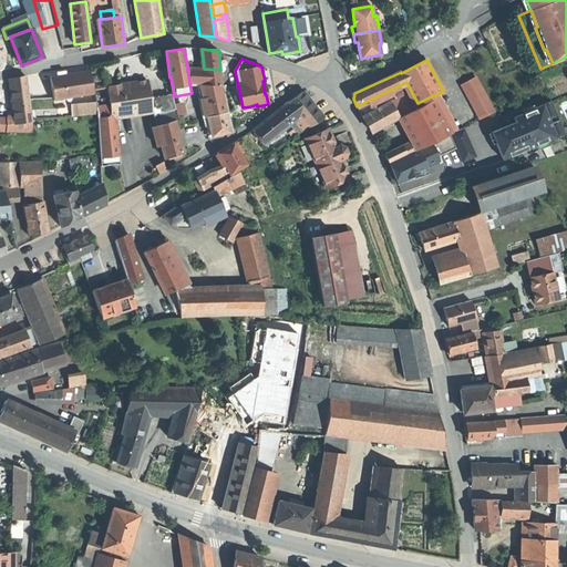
[(222,84),(220,70),(204,69),(194,69),(187,68),(189,83),(222,84)]
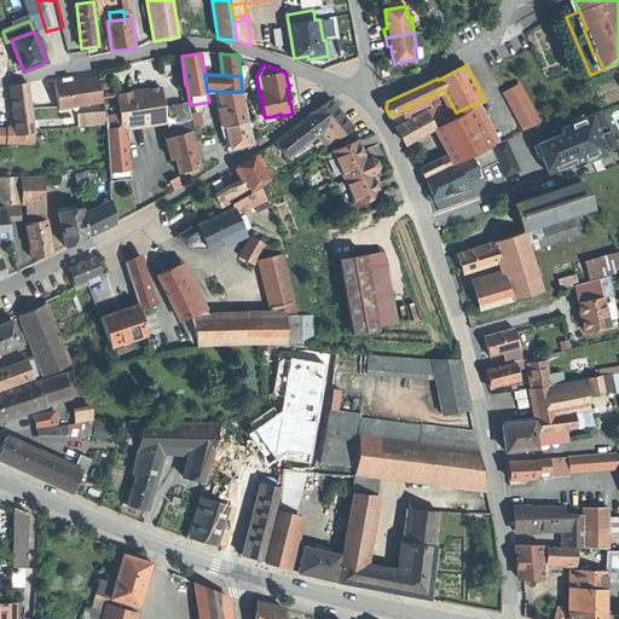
[(98,77),(71,81),(63,84),(55,85),(59,110),(103,103),(98,77)]
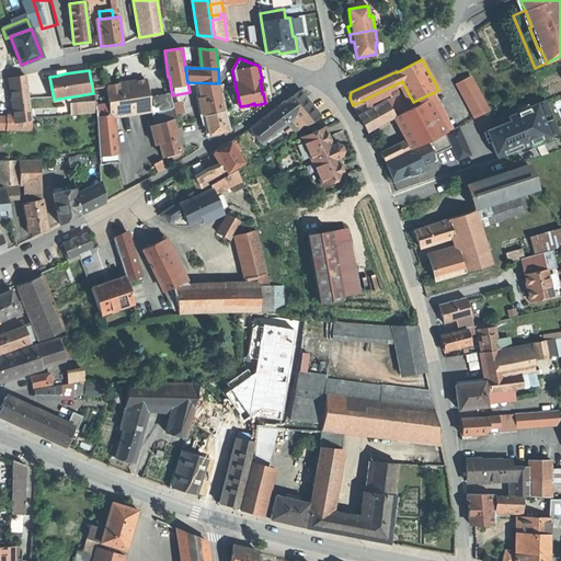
[(9,117),(0,116),(0,129),(8,130),(8,132),(33,133),(26,76),(12,79),(16,117),(9,117)]
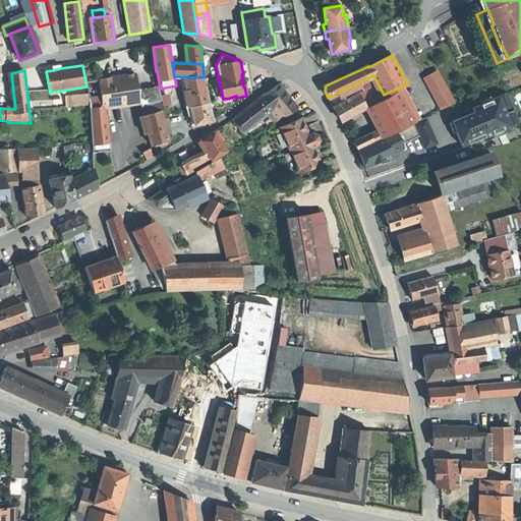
[(438,71),(424,77),(441,110),(454,103),(438,71)]
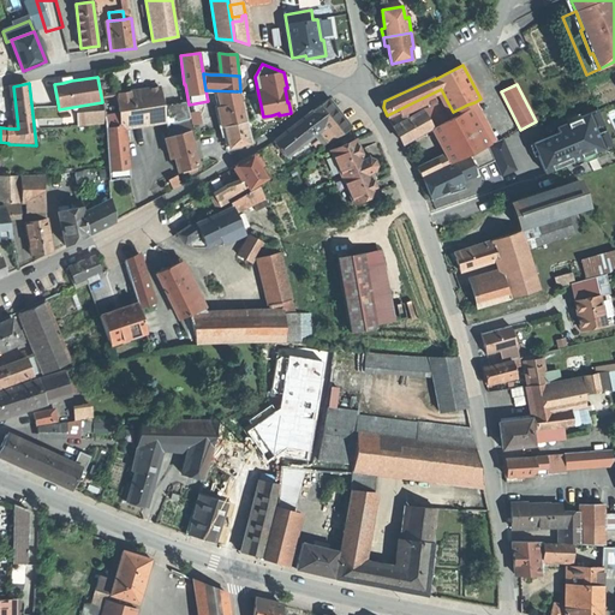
[(121,126),(123,126),(165,120),(165,115),(160,88),(147,89),(147,93),(139,94),(139,90),(115,94),(121,126)]
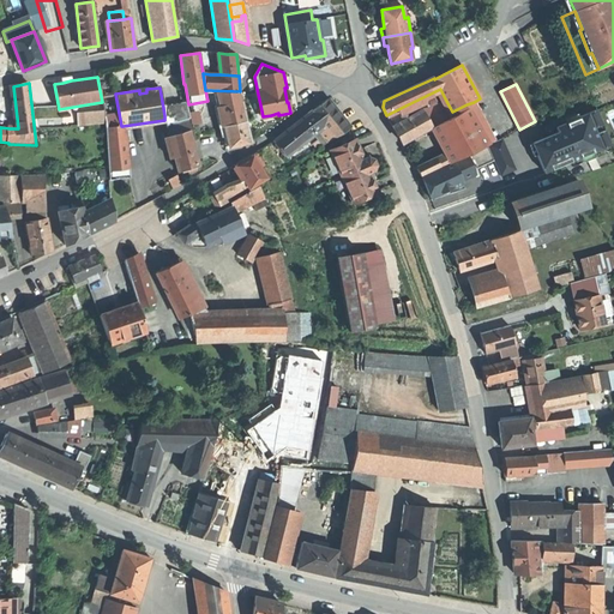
[(250,143),(238,92),(216,91),(224,130),(229,148),(250,143)]
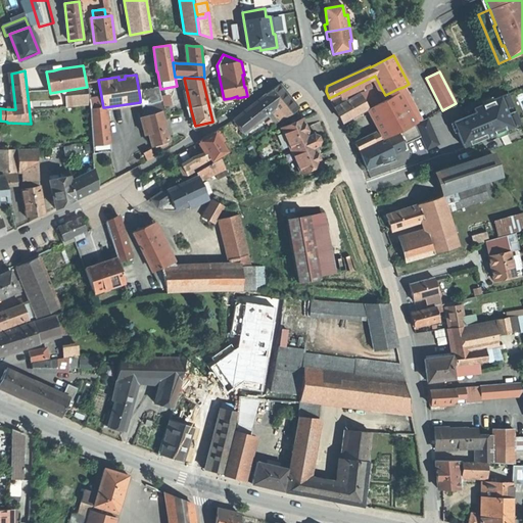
[(269,114),(276,124),(297,107),(281,84),(257,101),(233,120),(243,134),(269,114)]
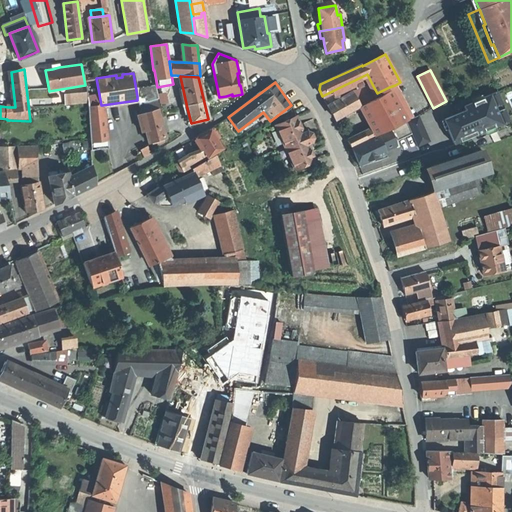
[(360,106),(367,102),(379,96),(377,93),(372,84),(360,88),(365,97),(357,101),(360,106)]
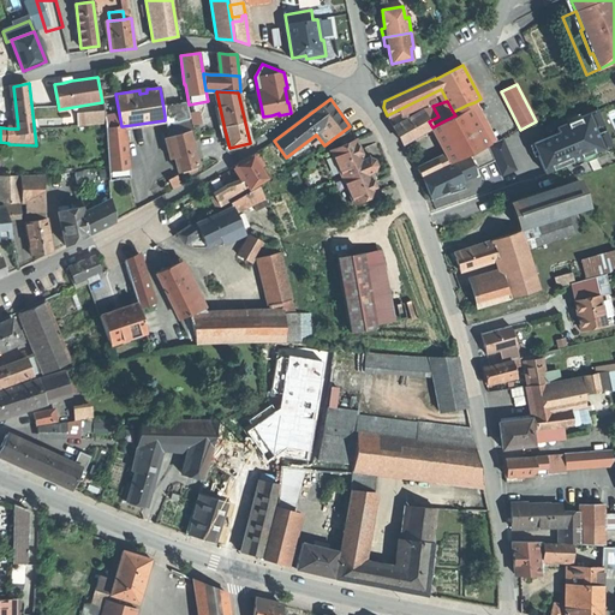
[(187,102),(166,105),(168,115),(165,115),(165,120),(166,125),(167,125),(191,119),(187,102)]
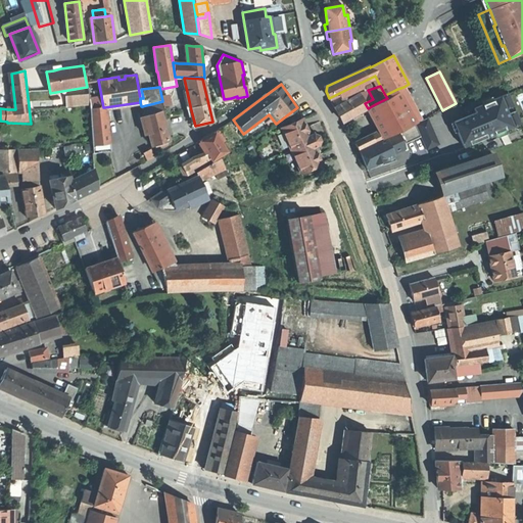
[(422,121),(403,87),(397,89),(399,92),(416,124),(422,121)]
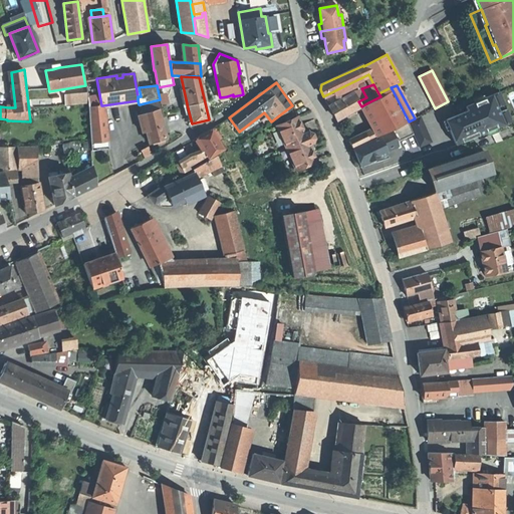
[(336,119),(361,106),(358,101),(366,97),(361,88),(353,91),(329,105),(333,113),(336,119)]
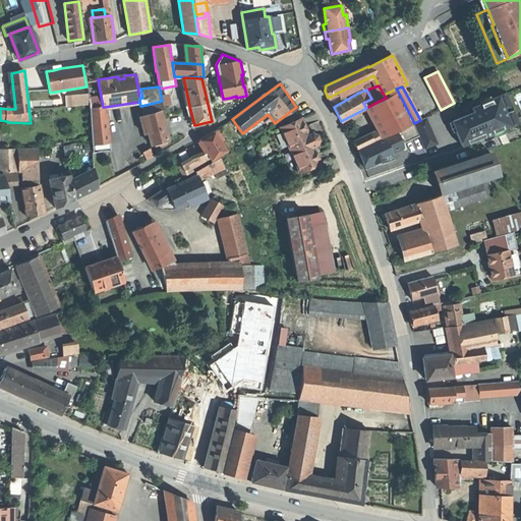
[(357,149),(382,137),(382,138),(396,131),(413,123),(414,123),(398,92),(386,98),(373,104),(366,108),(379,131),(354,143),(357,149)]
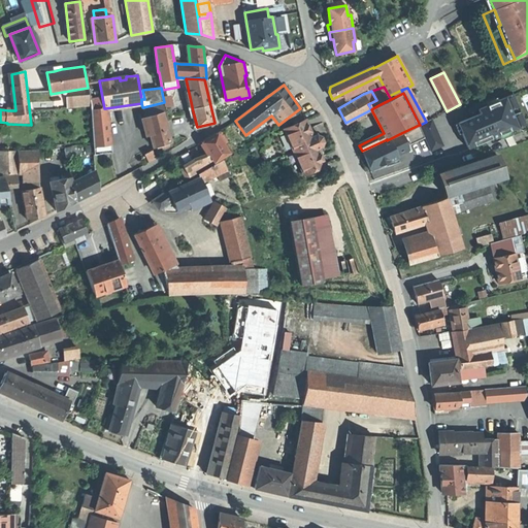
[(481,113),(459,123),(463,132),(462,133),(467,147),(490,137),(491,138),(508,131),(525,125),(520,112),(513,116),(510,110),(518,106),(513,94),(496,101),(496,102),(479,109),(481,113)]
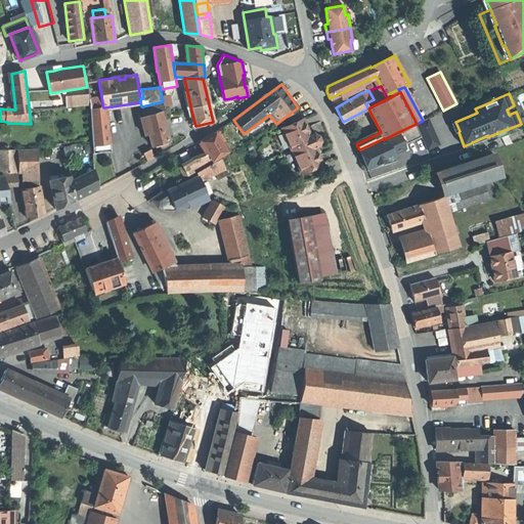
[(67,108),(89,106),(89,96),(66,98),(67,108)]
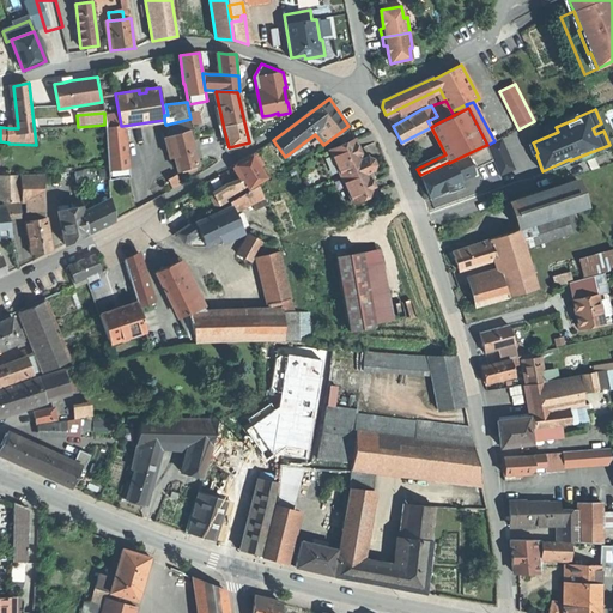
[(190,119),(167,125),(170,135),(189,131),(193,131),(190,119)]
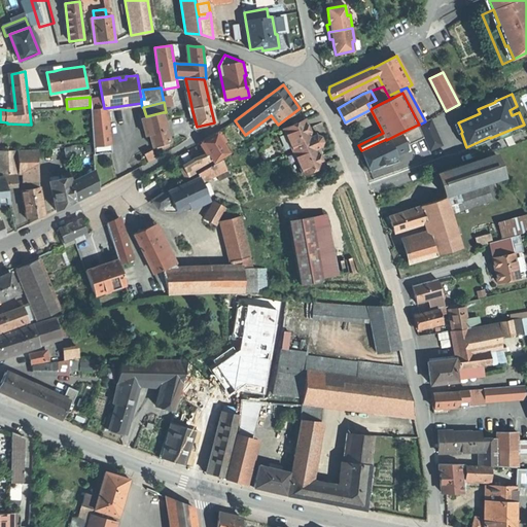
[(93,116),(107,114),(105,108),(104,108),(91,110),(93,116)]
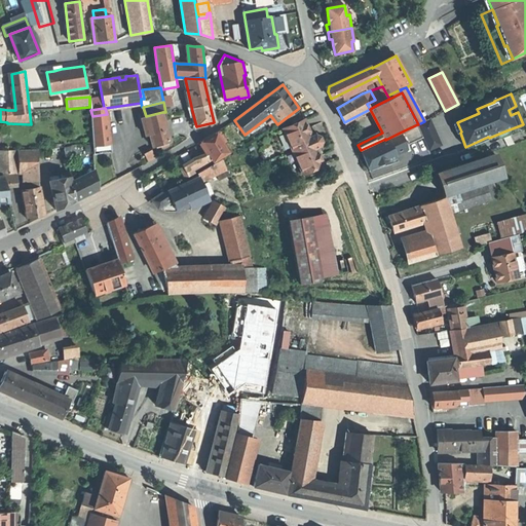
[(161,144),(171,142),(162,112),(146,116),(146,118),(142,119),(145,133),(150,132),(153,146),(161,144)]
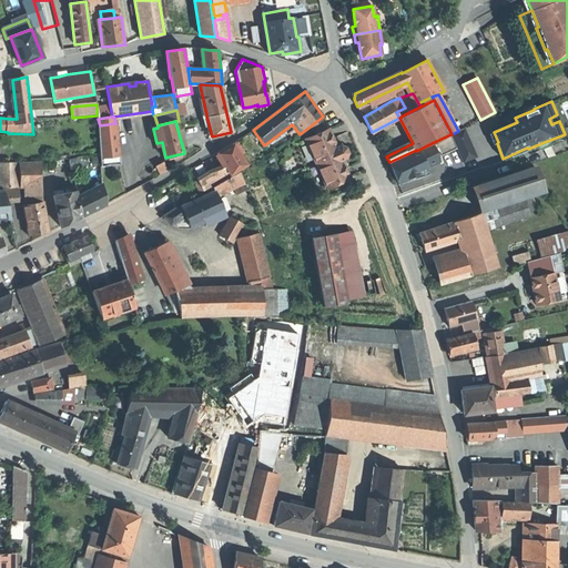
[(115,165),(115,123),(100,125),(103,166),(115,165)]
